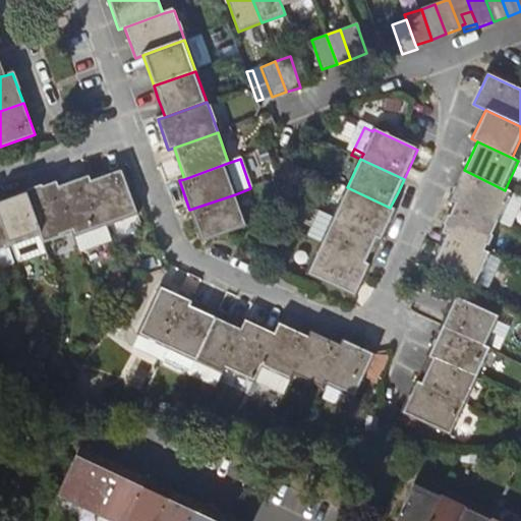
[(136,215),(121,172),(120,169),(107,173),(89,180),(92,186),(106,225),(136,215)]
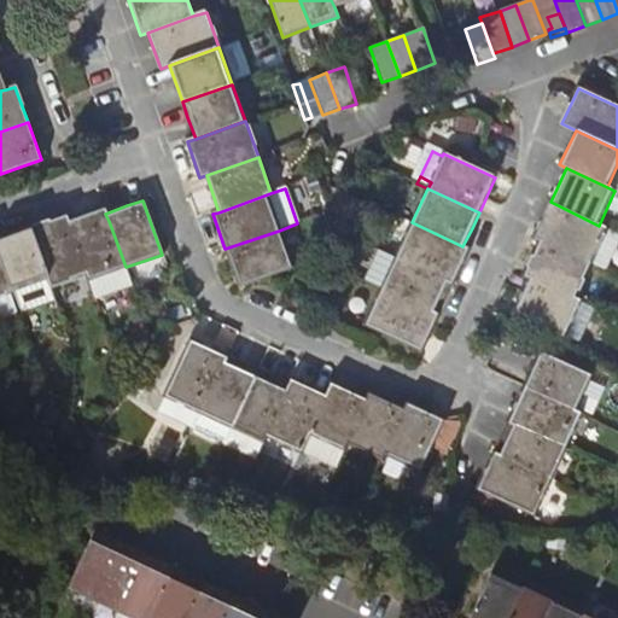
[(551,202),(541,222),(535,237),(540,240),(590,263),(605,269),(617,242),(617,234),(599,226),(551,202)]
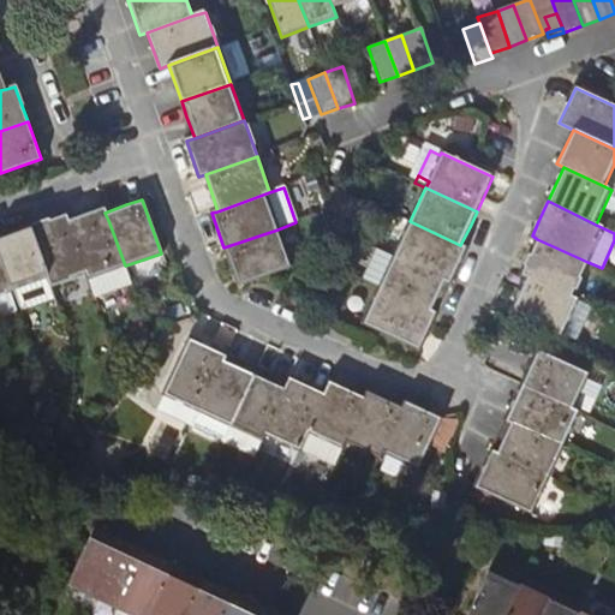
[(76,215),(67,219),(87,273),(94,294),(130,282),(108,220),(105,213),(102,207),(76,215)]
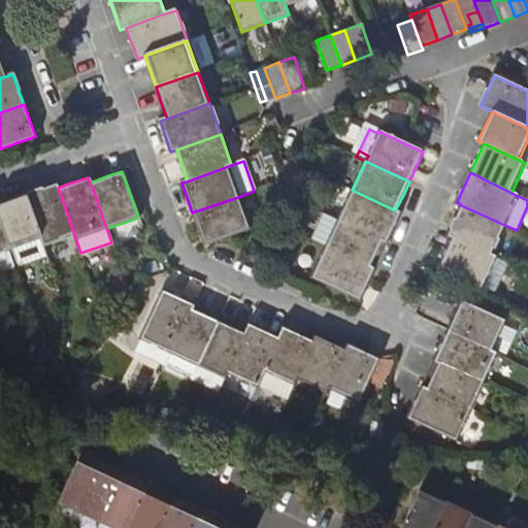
[(41,239),(43,245),(74,234),(58,188),(57,184),(25,195),(41,239)]
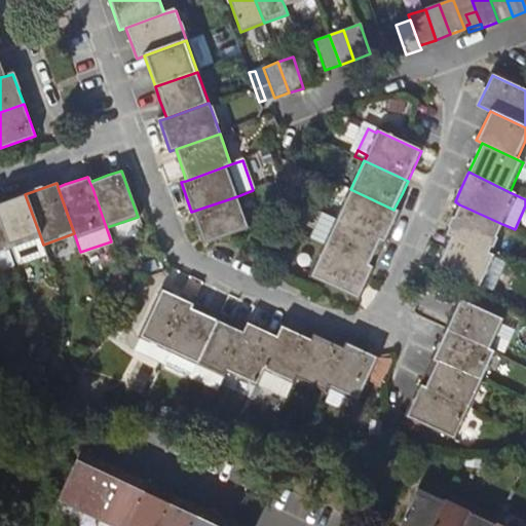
[(336,220),(384,242),(399,212),(393,210),(350,189),(336,220)]
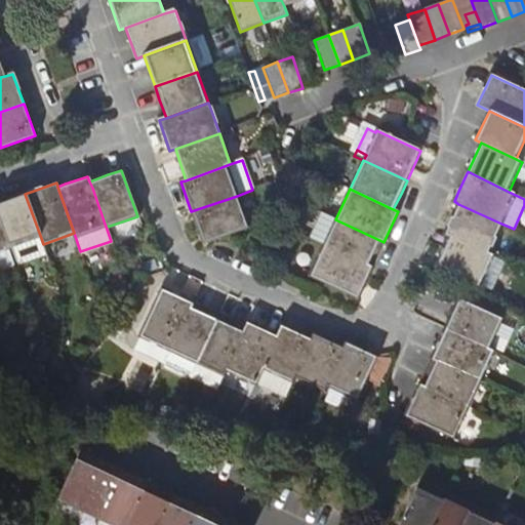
[(0,202),(0,218),(10,248),(16,266),(47,254),(43,244),(41,238),(25,194),(0,202)]
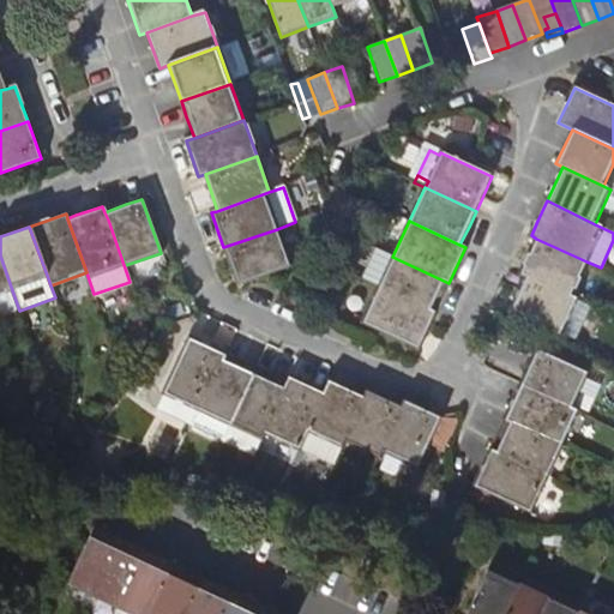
[(223,247),(236,284),(289,265),(277,229),(223,247)]
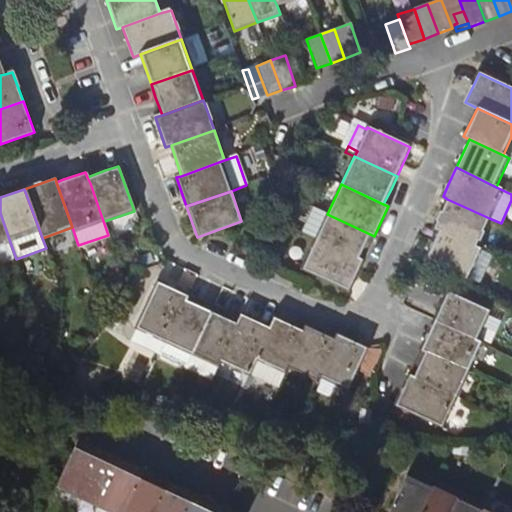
[(489,218),(447,199),(434,227),(439,230),(476,247),(489,218)]
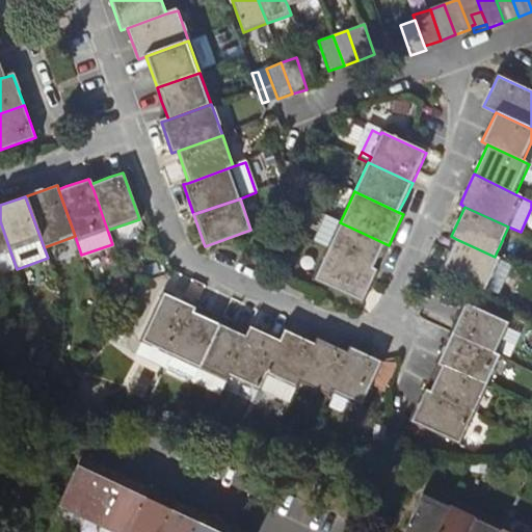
[(327,248),(377,272),(389,245),(340,222),(325,216),(314,242),(327,248)]
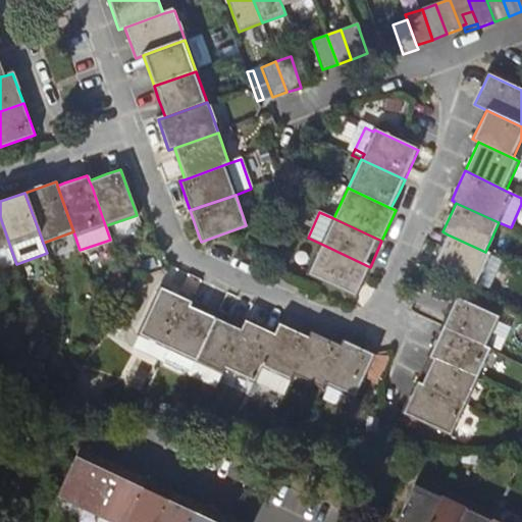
[(0,251),(10,247),(0,217),(0,251)]
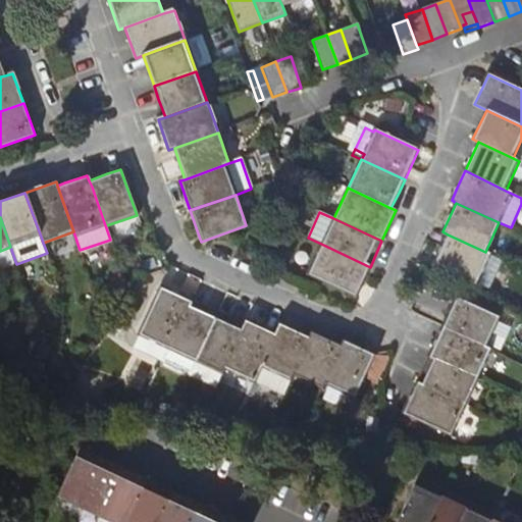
[(448,235),(441,247),(433,264),(487,289),(502,260),(485,252),(448,235)]
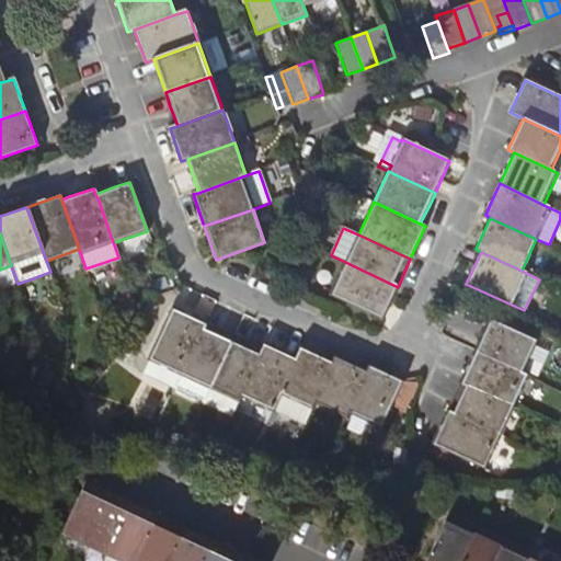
[(396,292),(398,287),(345,262),(331,295),(384,318),(396,292)]
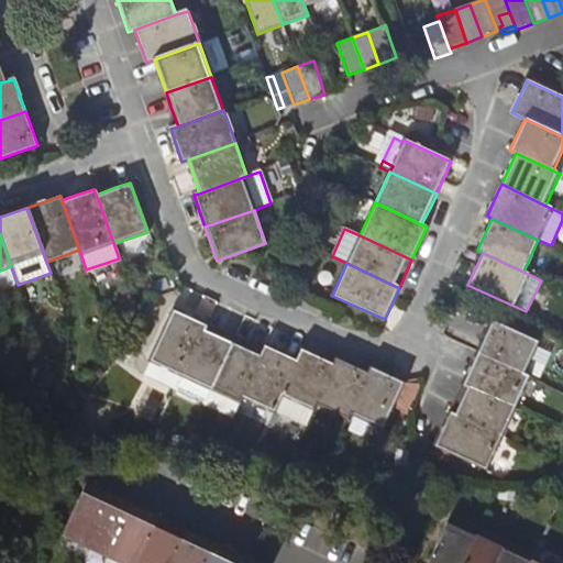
[(183,377),(207,324),(174,309),(161,337),(150,362),(183,377)]
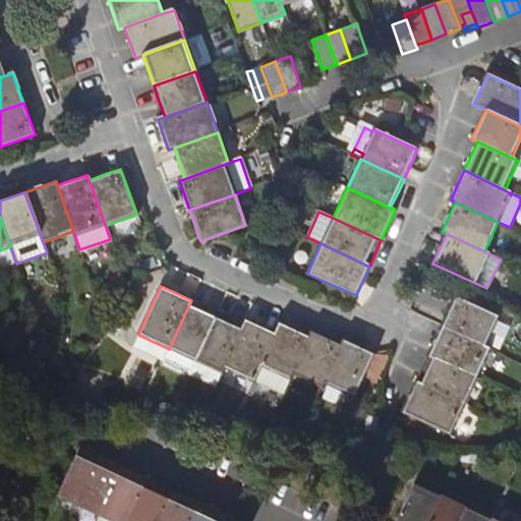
[(445,321),(442,326),(490,349),(495,351),(509,322),(456,296),(445,321)]
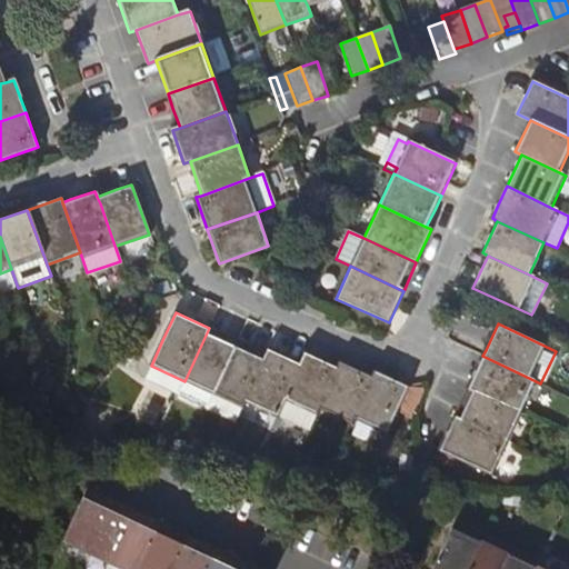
[(212,395),(238,341),(209,328),(185,381),(178,397),(206,409),(212,395)]
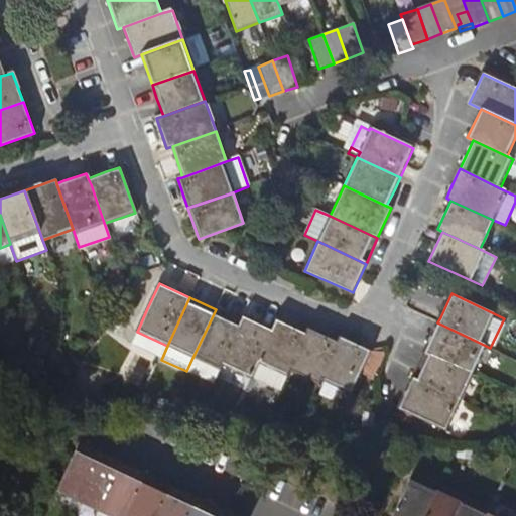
[(242,321),(216,309),(192,358),(220,370),(222,364),(242,321)]
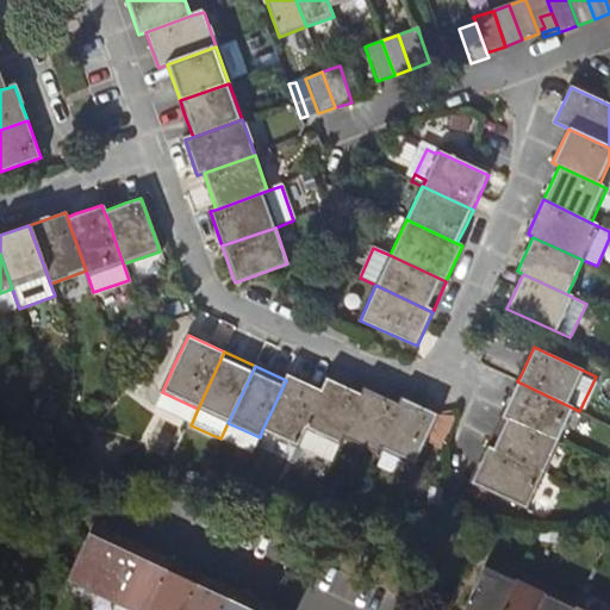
[(296,447),(305,429),(323,391),(309,384),(288,374),(286,380),(262,430),(296,447)]
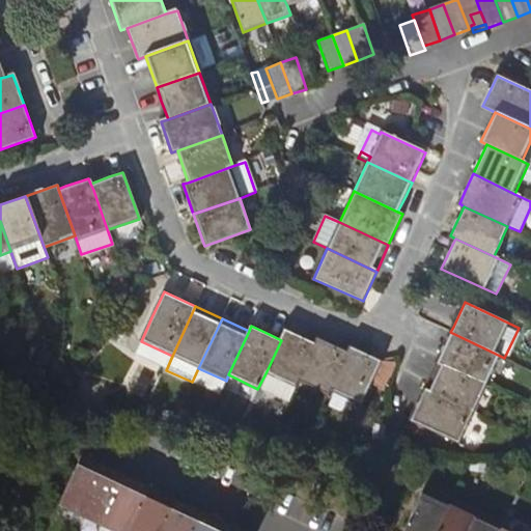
[(285,329),(281,340),(266,373),(295,387),(297,382),(315,343),(285,329)]
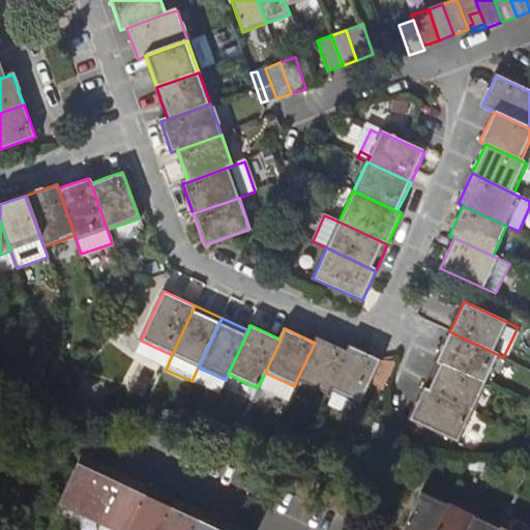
[(499,355),(449,331),(435,362),(486,385),(499,355)]
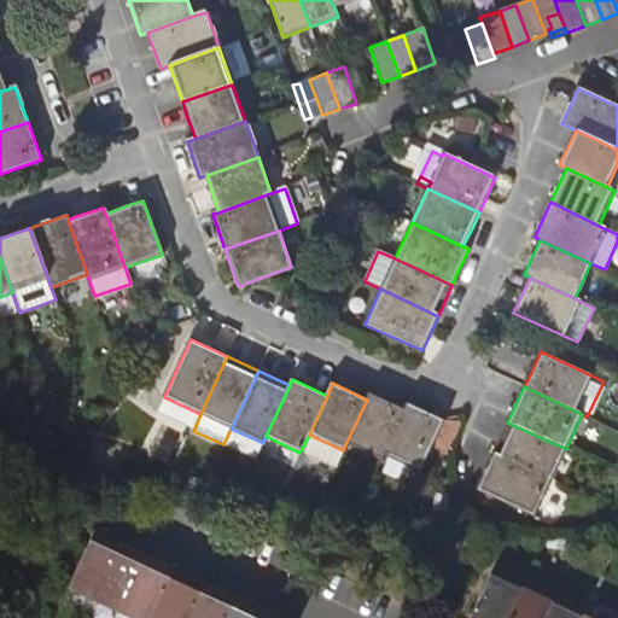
[(371,392),(367,400),(345,444),(380,461),(384,454),(406,409),(371,392)]
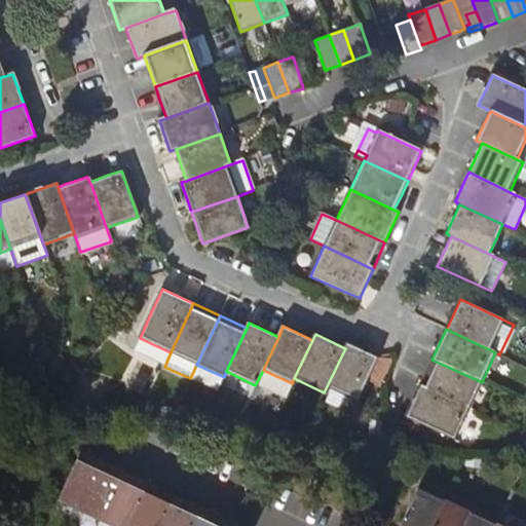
[(377,357),(355,346),(347,343),(345,348),(327,386),(357,401),(377,357)]
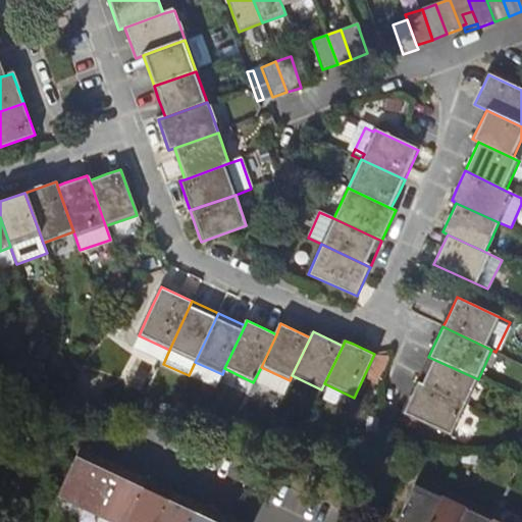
[(478,379),(428,357),(417,382),(466,405),(478,379)]
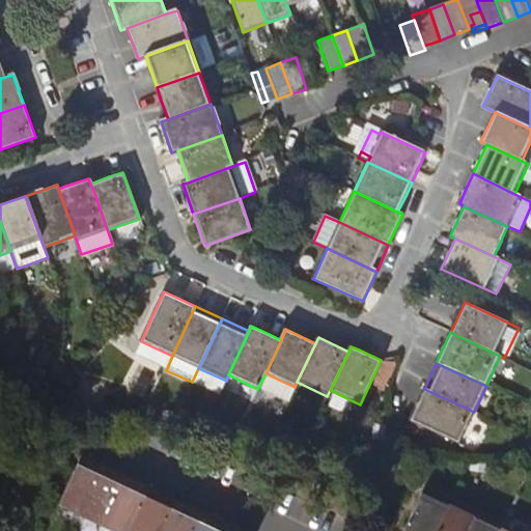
[(424,389),(410,419),(459,442),(474,412),(424,389)]
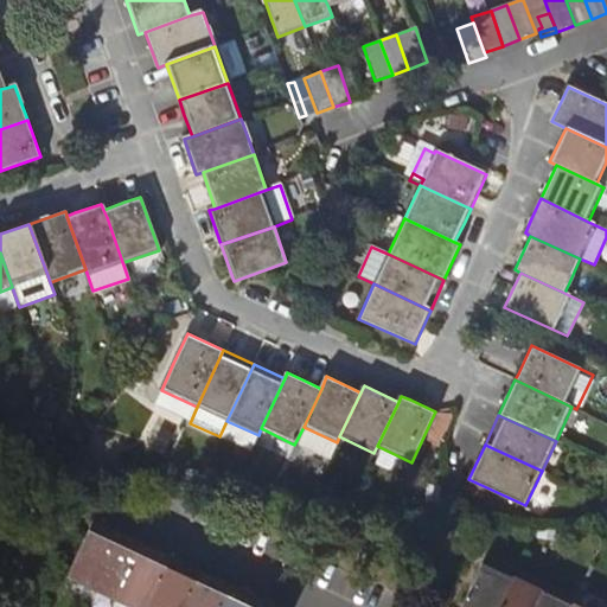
[(142,542),(112,528),(85,586),(115,599),(142,542)]
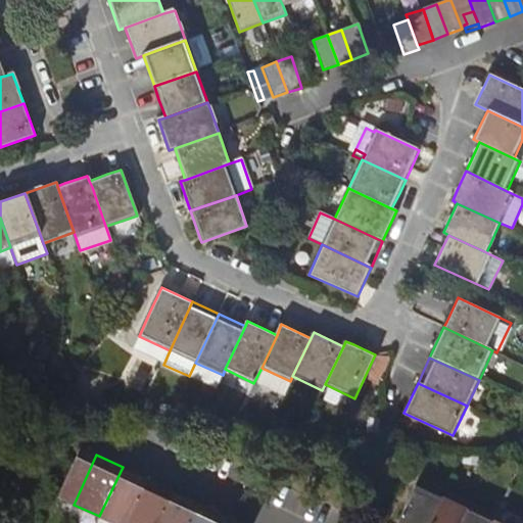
[(99,516),(95,522),(126,522),(148,479),(123,467),(99,516)]
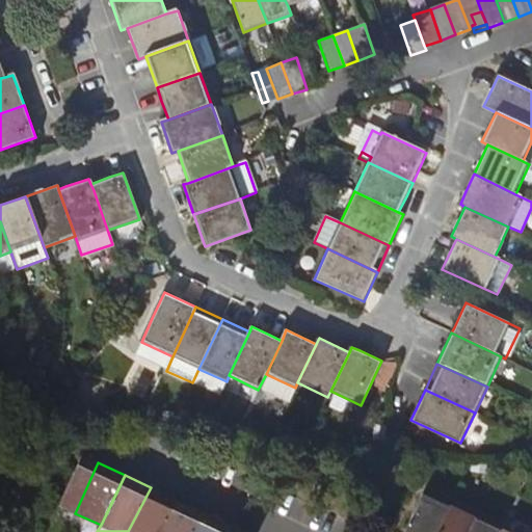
[(161,531),(177,499),(151,487),(128,531),(161,531)]
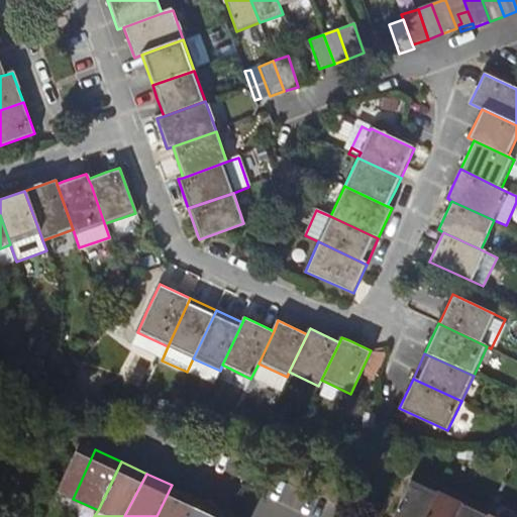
[(411,480),(392,516),(424,516),(437,492),(411,480)]
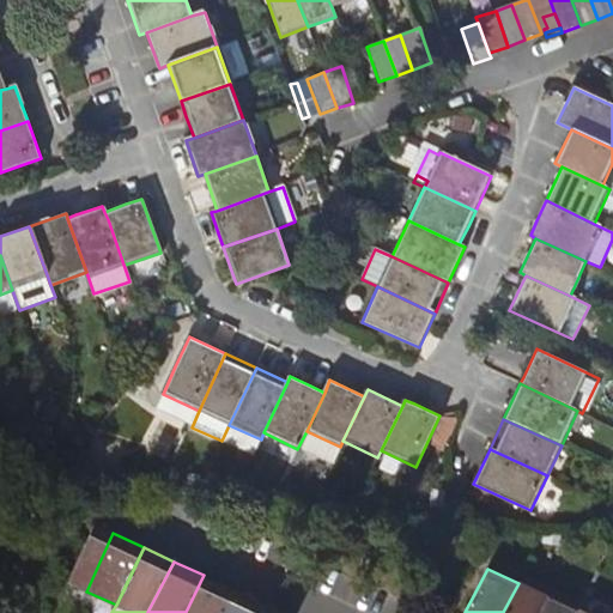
[(222,612),(234,589),(204,575),(186,612),(222,612)]
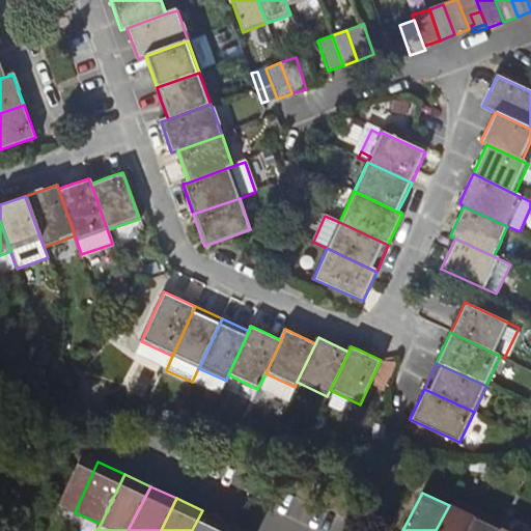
[(436,530),(468,530),(475,518),(449,505),(436,530)]
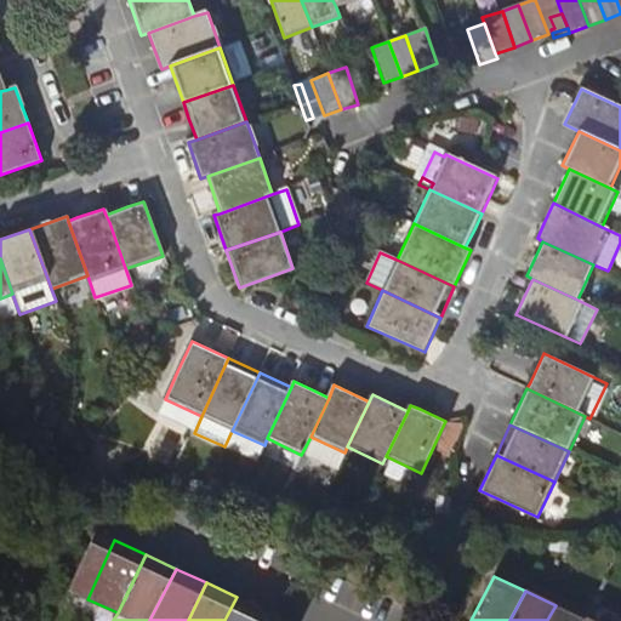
[(224,620),(261,620),(266,611),(237,597),(224,620)]
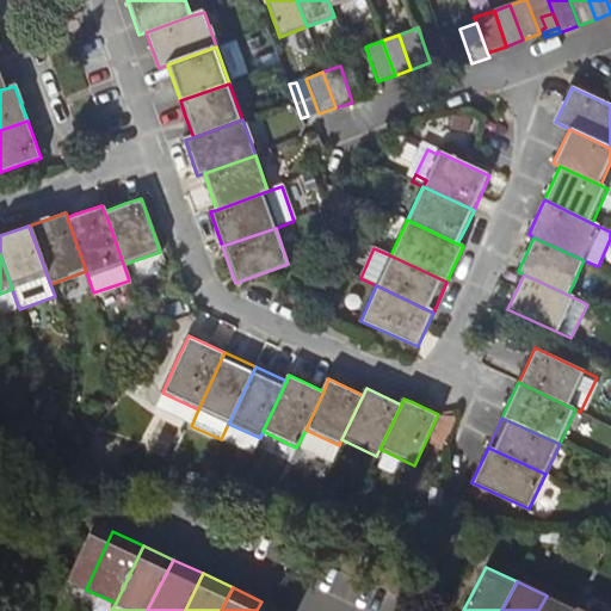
[(547,596),(538,610),(574,610),(575,610),(547,596)]
